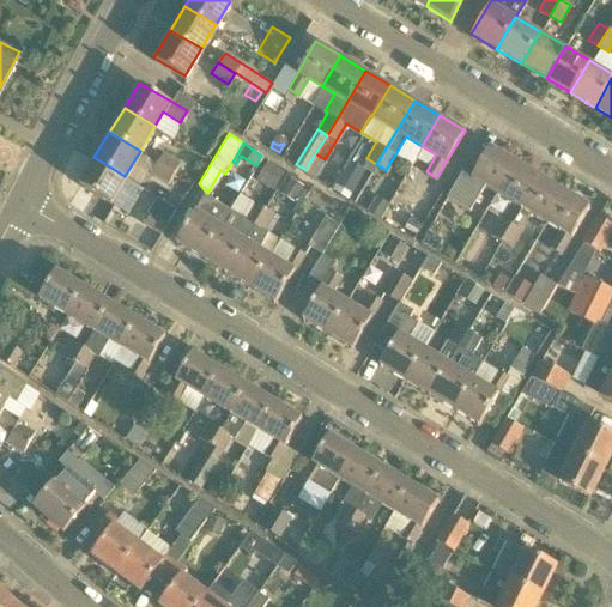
[(470,208),(485,183),(496,190),(515,161),(489,145),(472,174),(462,169),(447,195),(470,208)]
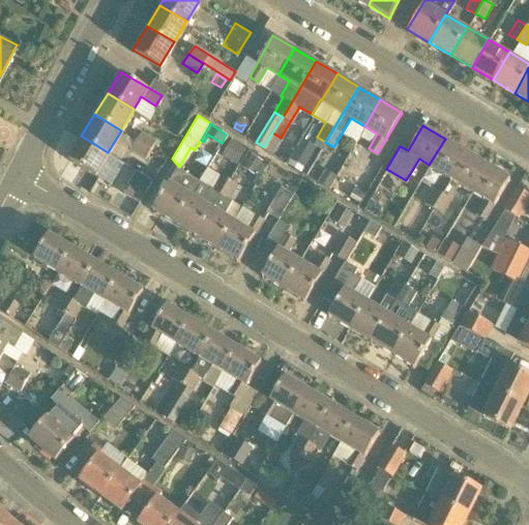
[(150,148),(155,138),(142,130),(137,140),(150,148)]
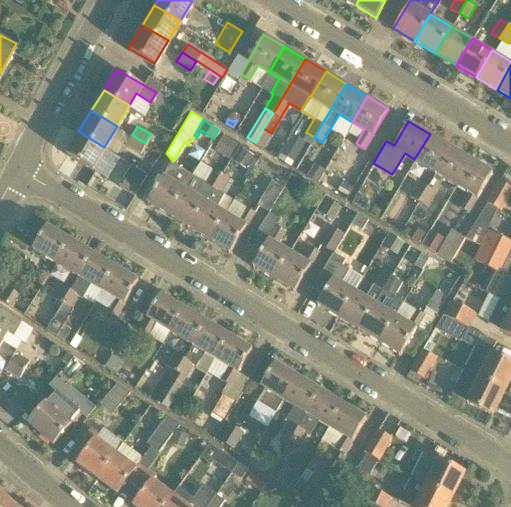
[(92,168),(104,147),(78,131),(66,152),(92,168)]
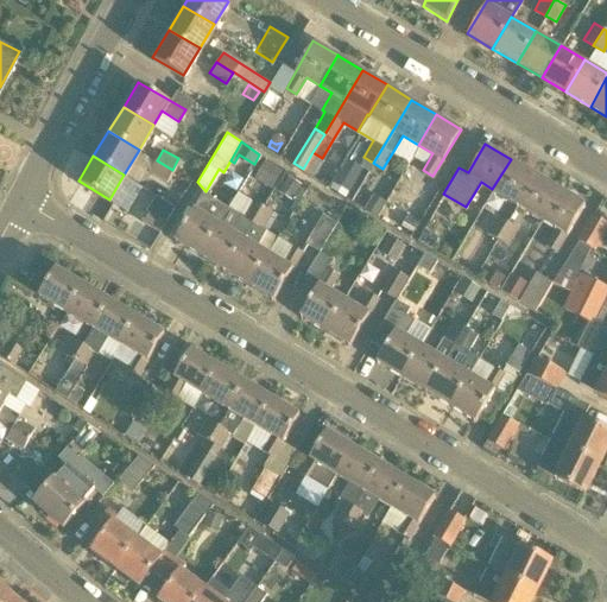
[(271,187),(283,168),(265,157),(253,176),(271,187)]
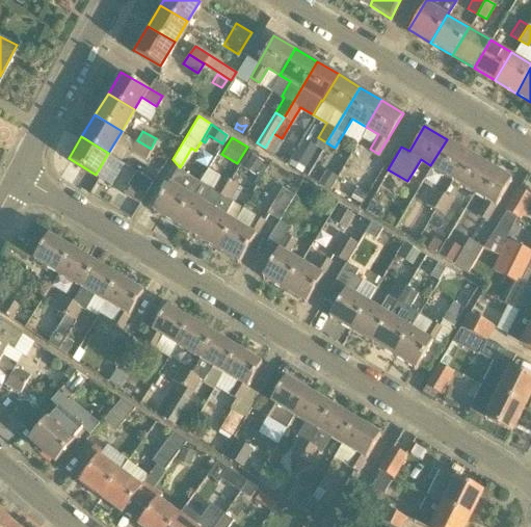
[(452,179),(468,152),(447,139),(430,165),(452,179)]
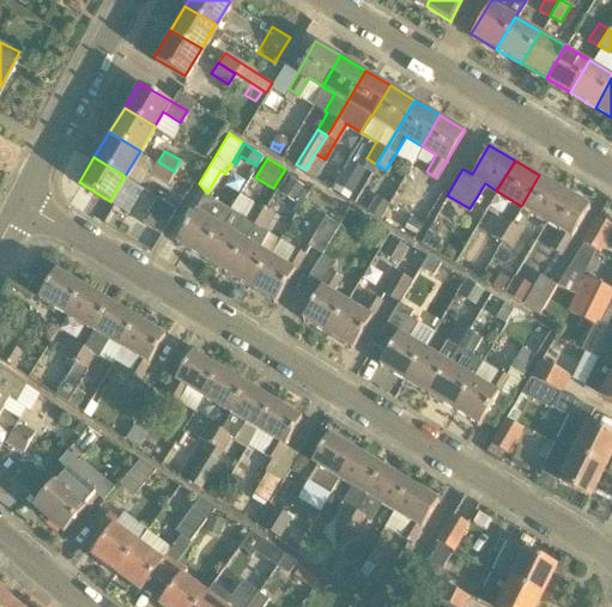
[(168,182),(174,171),(158,162),(152,174),(168,182)]
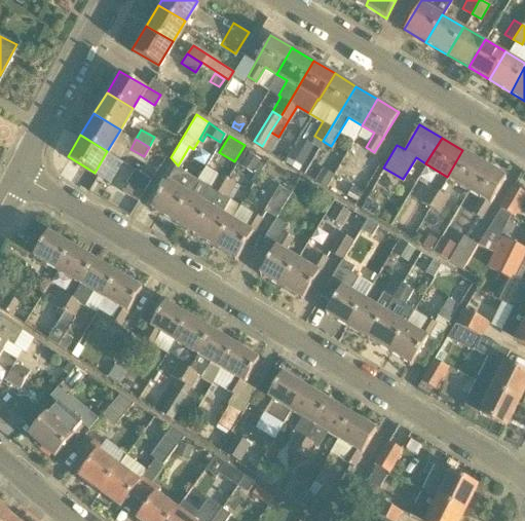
[(307,152),(294,144),(288,154),(300,162),(307,152)]
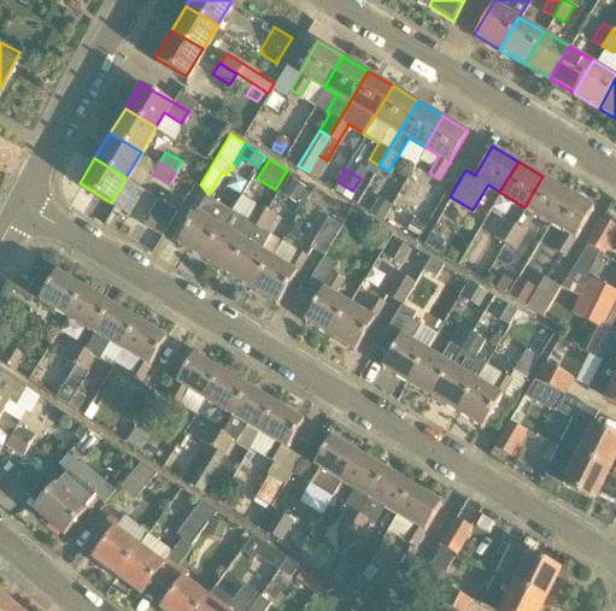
[(295,200),(304,184),(306,181),(289,171),(279,189),(295,200)]
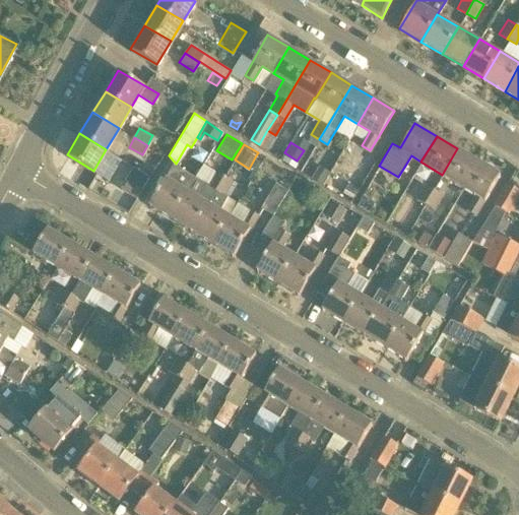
[(463,187),(478,161),(457,148),(442,175),(463,187)]
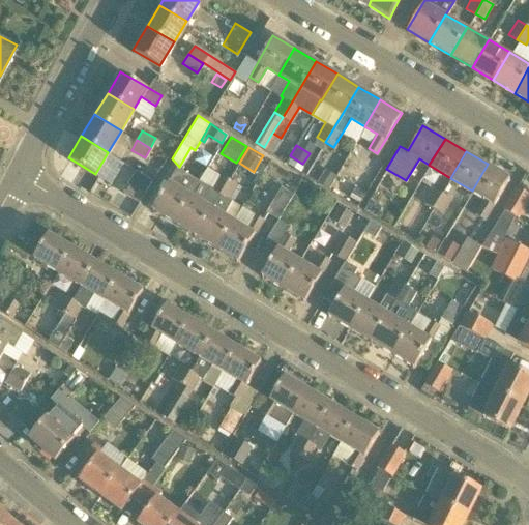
[(509,177),(488,164),(472,191),(485,198),(476,212),(485,217),(509,177)]
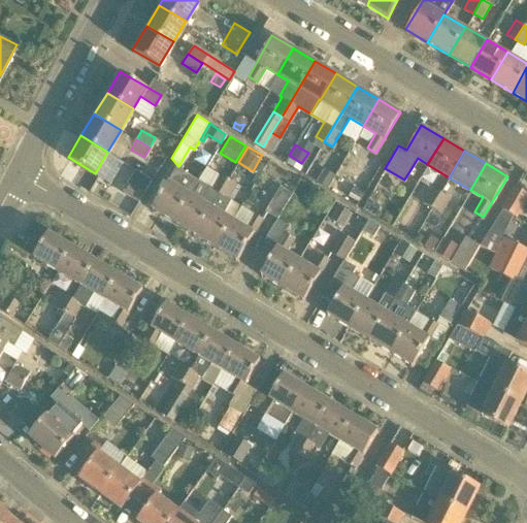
[(174,221),(198,178),(186,171),(176,166),(151,207),(174,221)]
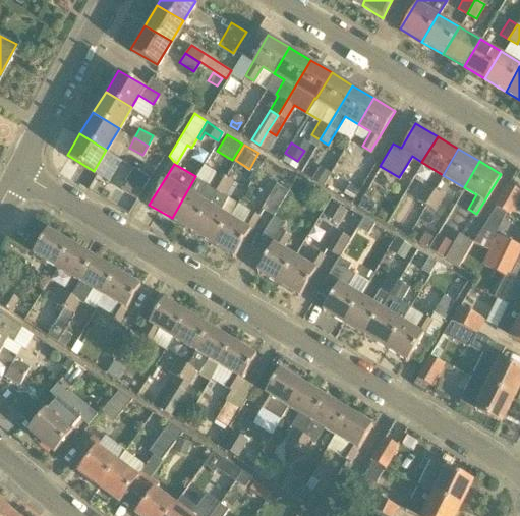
[(318,164),(310,177),(322,184),(330,171),(318,164)]
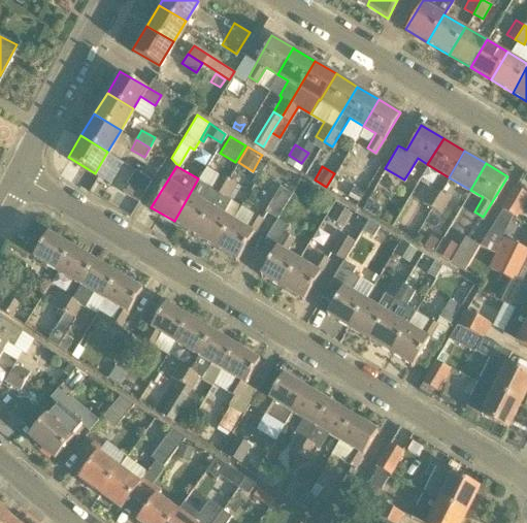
[(138,199),(152,178),(134,168),(127,181),(129,182),(128,184),(124,191),(138,199)]
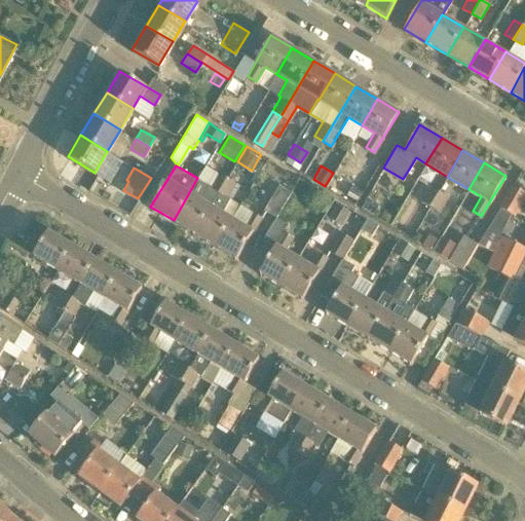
[(197,178),(174,220),(178,223),(194,232),(227,178),(218,172),(218,173),(210,186),(209,185),(197,178)]
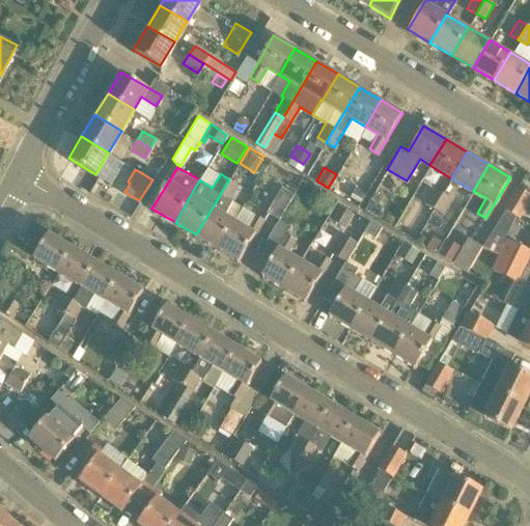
[(243,205),(232,200),(229,198),(238,185),(229,180),(196,234),(217,248),(233,220),(243,205)]
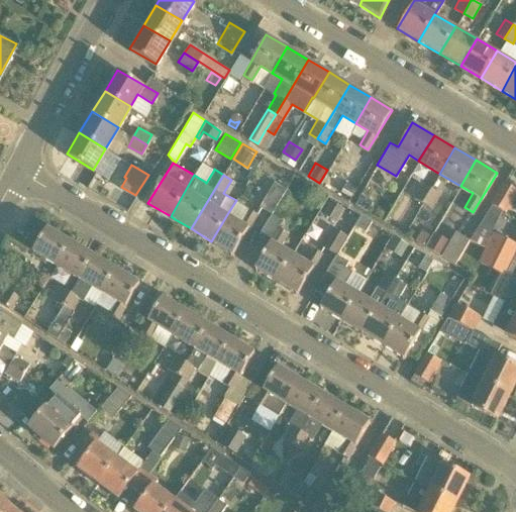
[(271,212),(286,188),(274,181),(259,205),(271,212)]
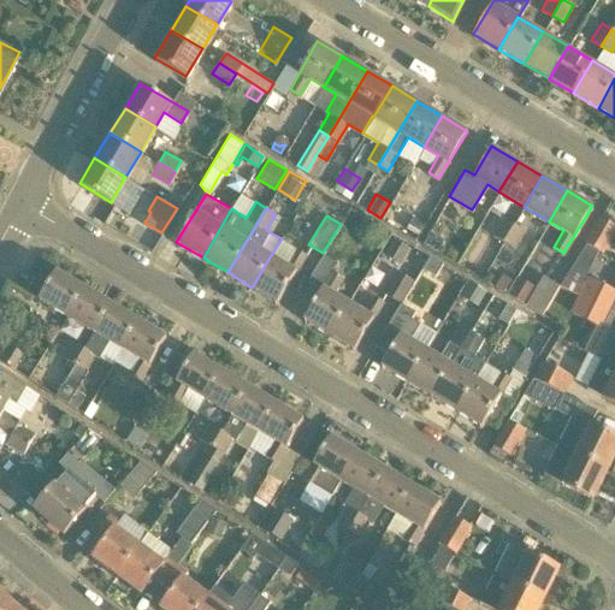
[(413,215),(407,226),(418,231),(423,221),(413,215)]
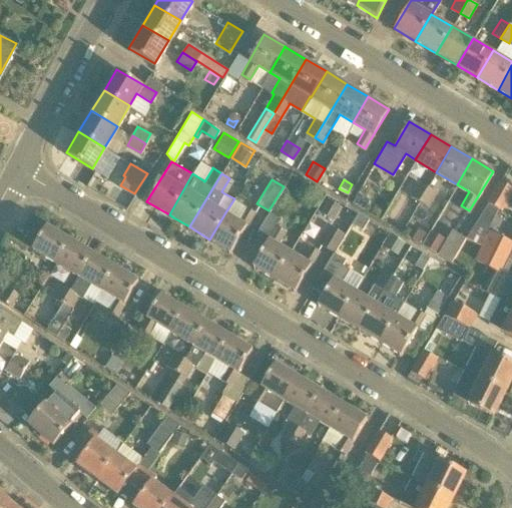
[(420,200),(428,186),(419,180),(410,194),(420,200)]
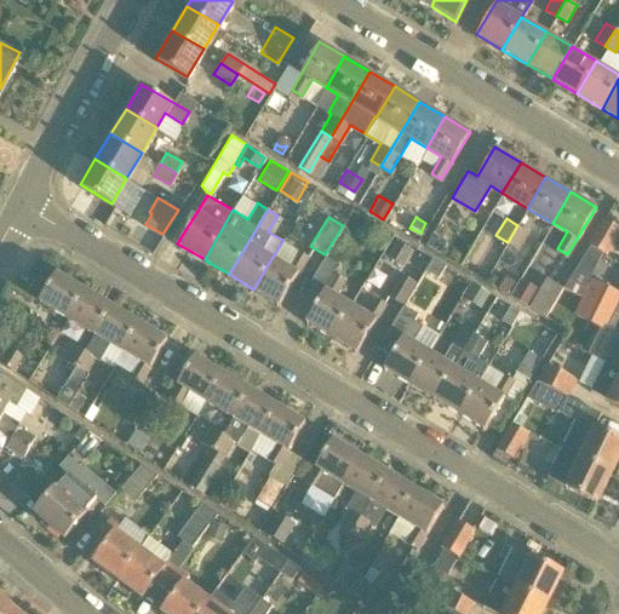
[(606,252),(618,228),(618,227),(603,218),(589,242),(606,252)]
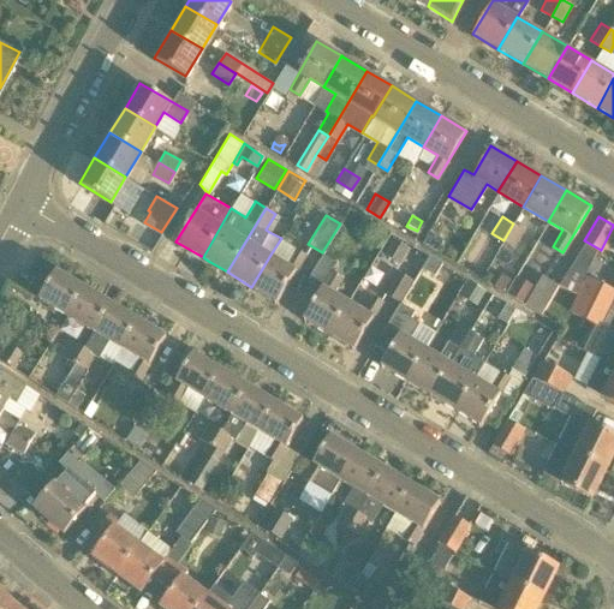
[(369,245),(381,234),(367,219),(355,230),(369,245)]
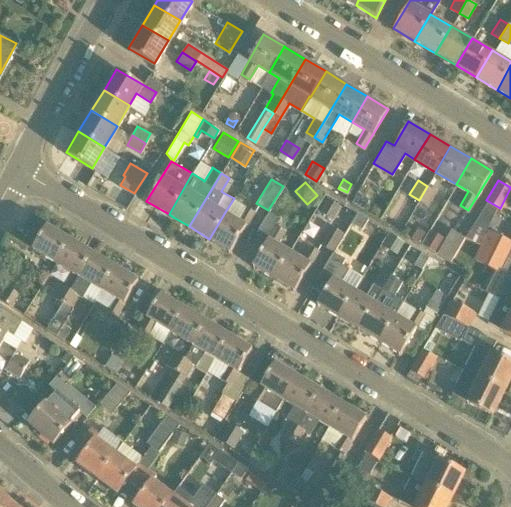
[(428,205),(436,191),(427,186),(419,200),(428,205)]
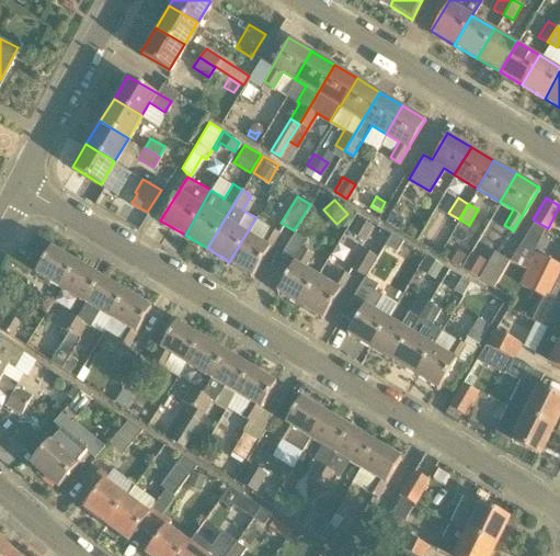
[(404,217),(391,210),(385,219),(398,227),(404,217)]
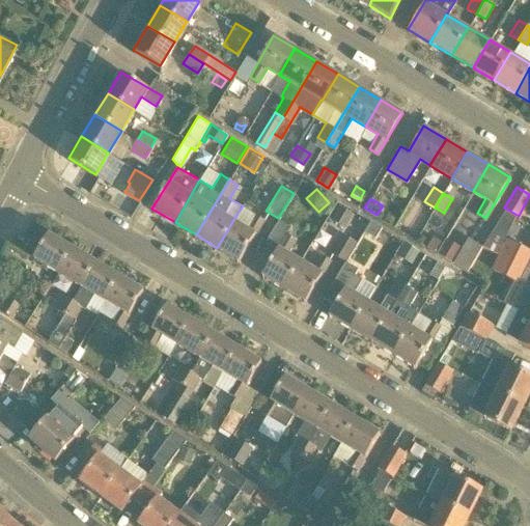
[(344,226),(354,213),(339,202),(330,217),(344,226)]
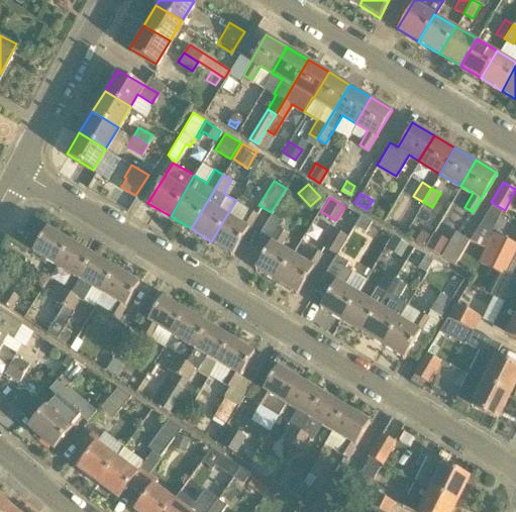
[(495,221),(501,210),(491,204),(485,215),(495,221)]
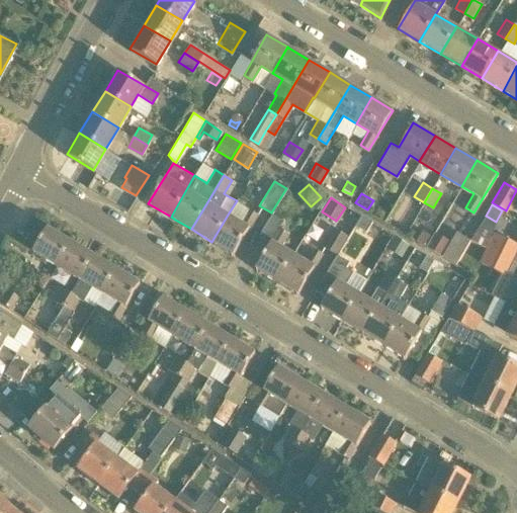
[(233,254),(258,214),(250,208),(241,222),(228,215),(211,242),(233,254)]
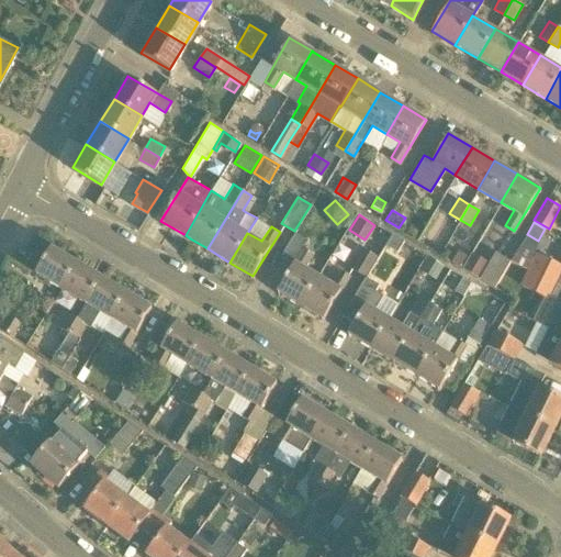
[(293,258),(306,237),(295,232),(283,253),(293,258)]
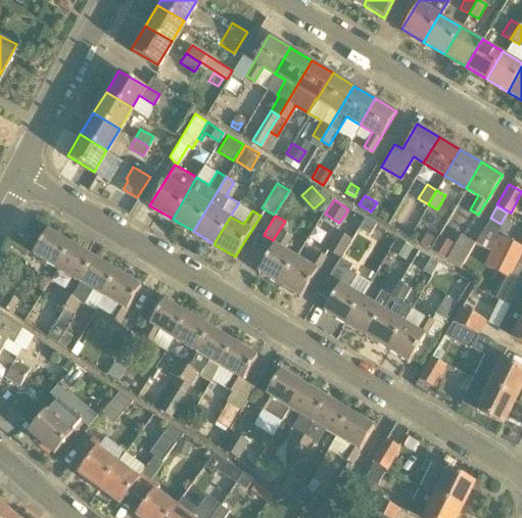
[(359,227),(368,232),(369,233),(375,223),(376,223),(365,216),(365,217),(359,227)]
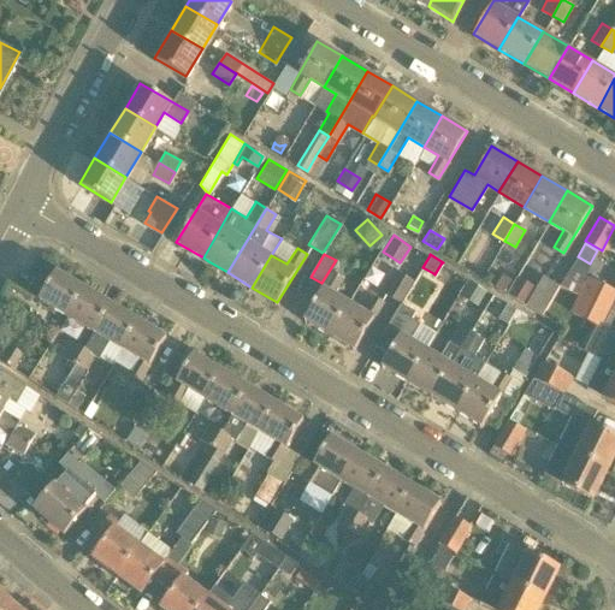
[(568,268),(560,284),(577,292),(577,294),(609,309),(609,308),(614,296),(614,289),(586,274),(585,276),(585,277),(581,274),(569,268),(568,268)]
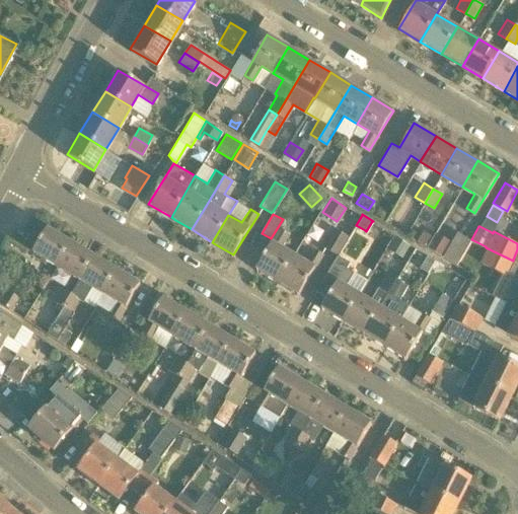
[(56,265),(70,241),(47,227),(32,250),(56,265)]
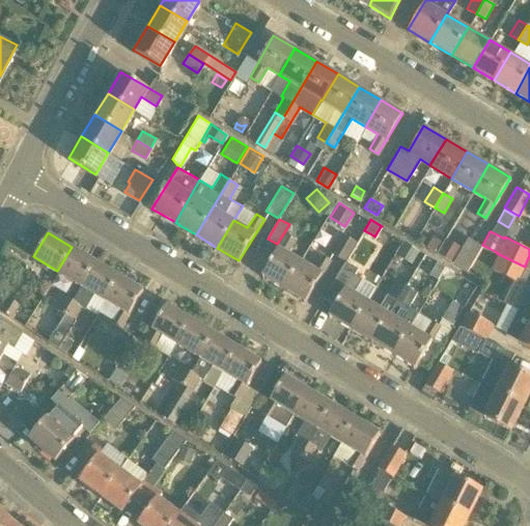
[(286,251),(295,238),(286,232),(261,274),(283,287),(300,259),(286,251)]
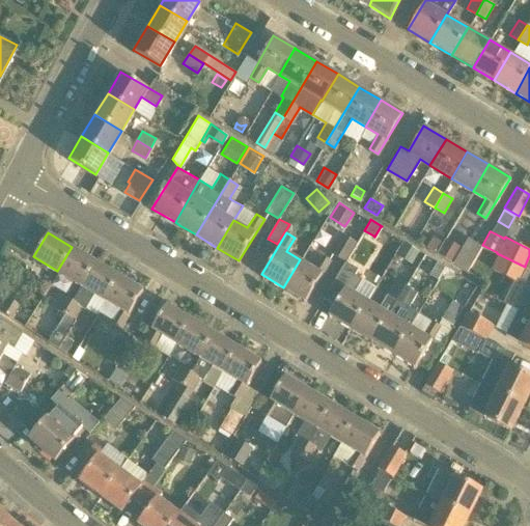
[(345,260),(357,242),(342,233),(331,251),(345,260)]
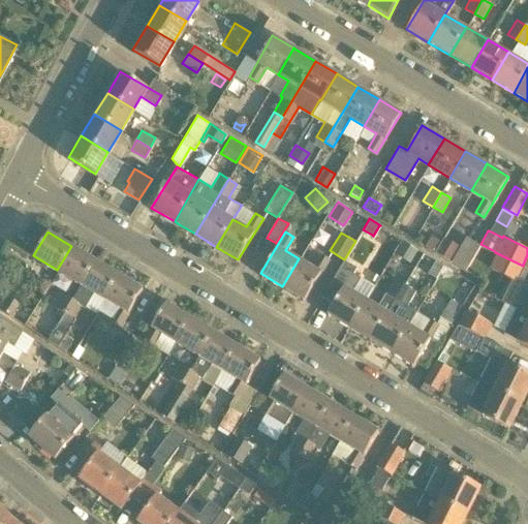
[(434,250),(441,240),(431,234),(425,244),(434,250)]
